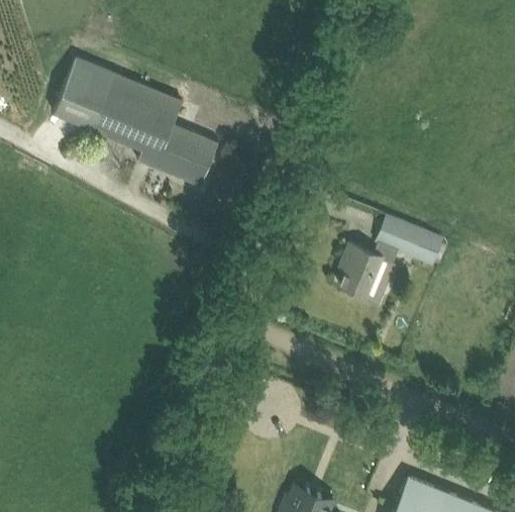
[(138,161),(201,187),(219,142),(175,124),(184,103),(77,59),(55,114),(143,150),(138,161)]
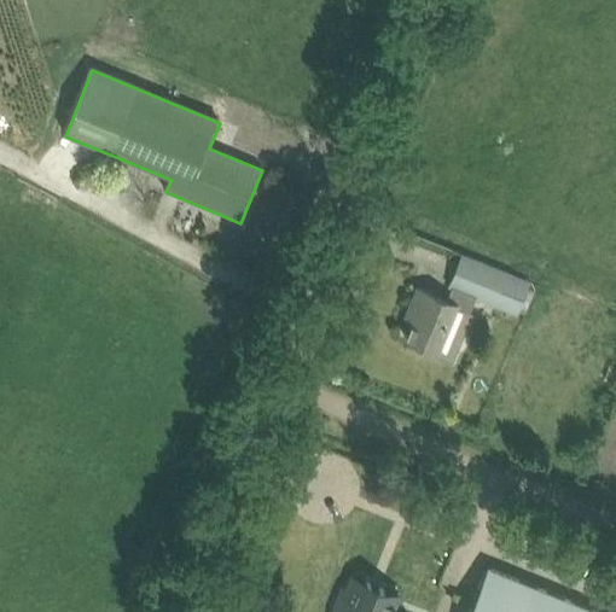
[(532,286),(465,258),(452,290),(477,301),(518,318),(532,286)]
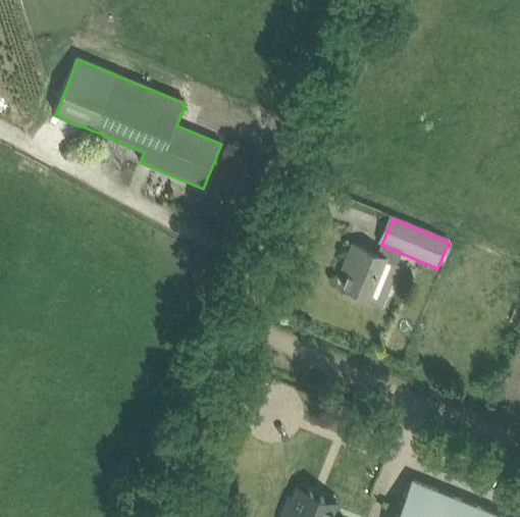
[(367,303),(384,310),(391,293),(375,287),(386,260),(355,248),(350,260),(354,262),(344,288),(369,298),(367,303)]
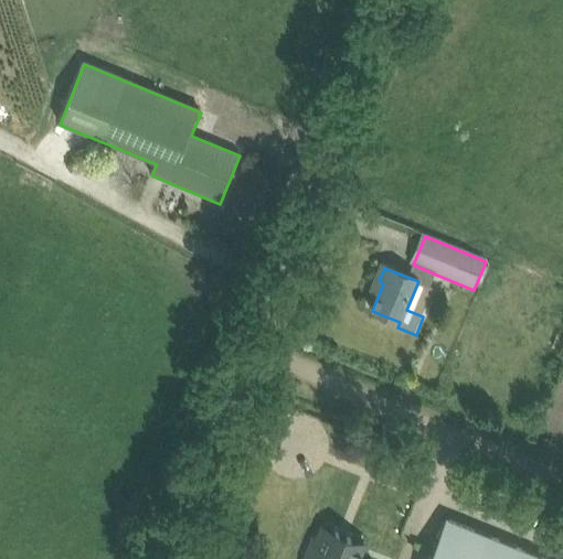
[(540,558),(447,522),(432,558),(540,558)]
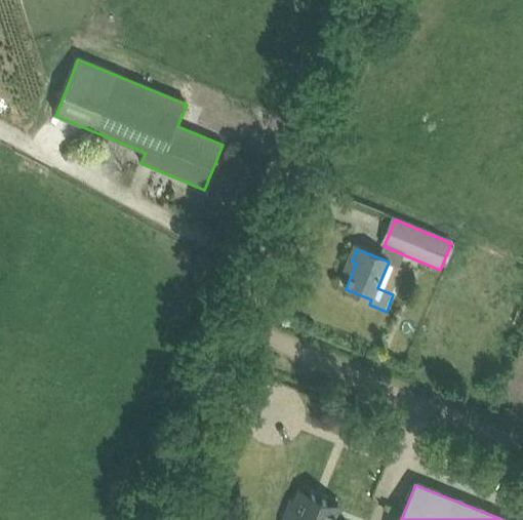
[(334,519),(339,509),(324,503),(324,505),(316,502),(317,500),(302,493),(296,505),(293,503),(286,519),(334,519)]
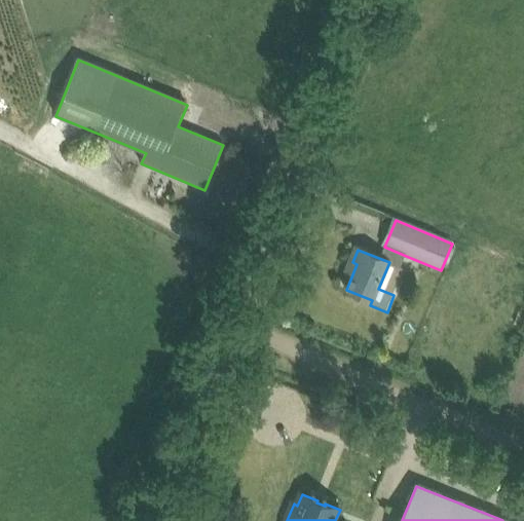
All buildings are outlined.
